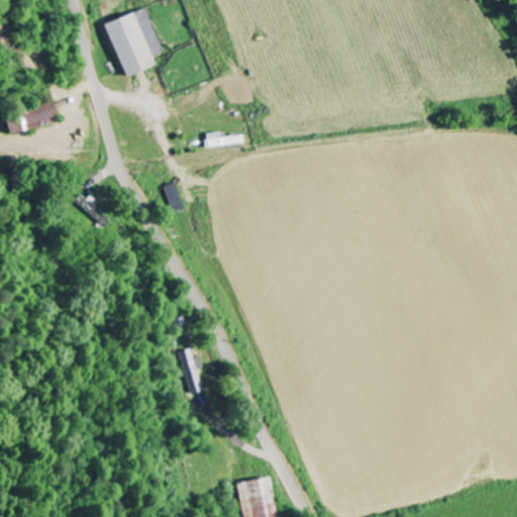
[(153,67),(149,57),(161,53),(145,9),(104,23),(124,77),(153,67)]
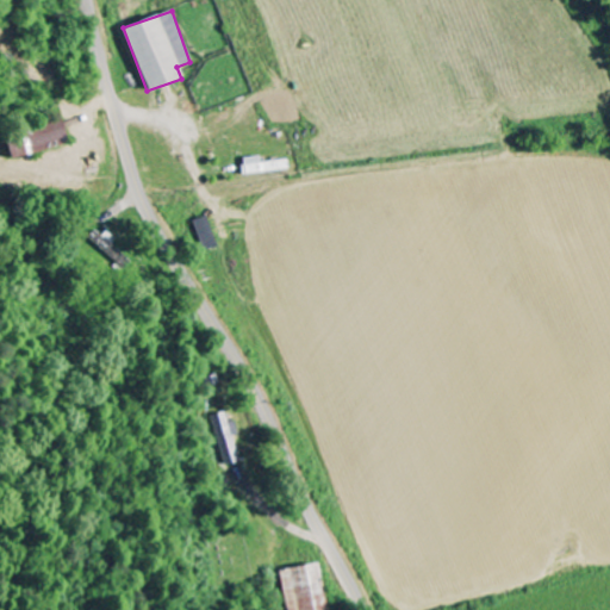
[(68,143),(60,119),(2,139),(12,163),(68,143)]
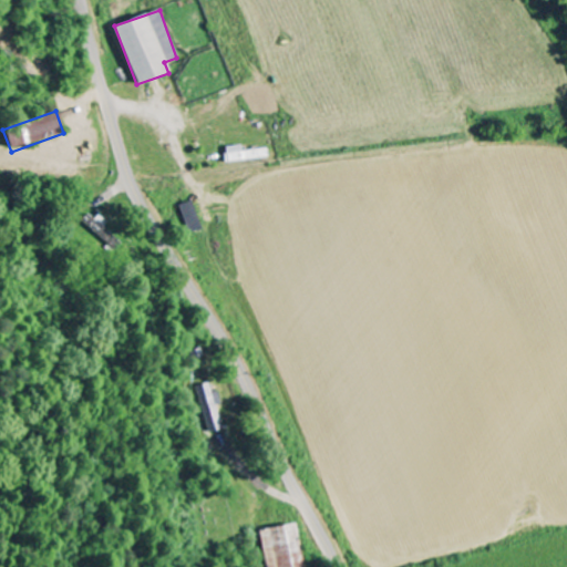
[(267,148),(241,152),(240,145),(224,148),(226,164),(269,157),(267,148)]
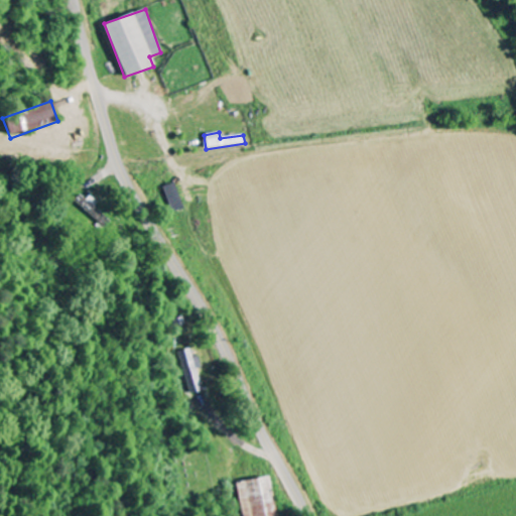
[(202,368),(198,357),(192,358),(189,349),(179,352),(191,394),(203,391),(197,370),(202,368)]
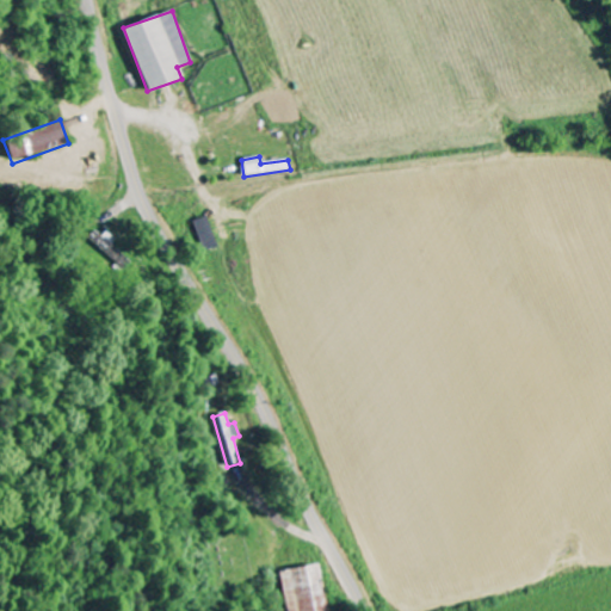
[(282,572),(288,610),(326,610),(319,566),(282,572)]
